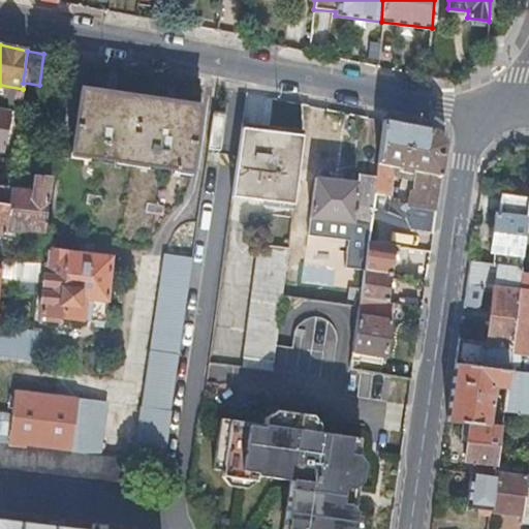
[(199,106),(82,90),(72,154),(190,170),(199,106)]
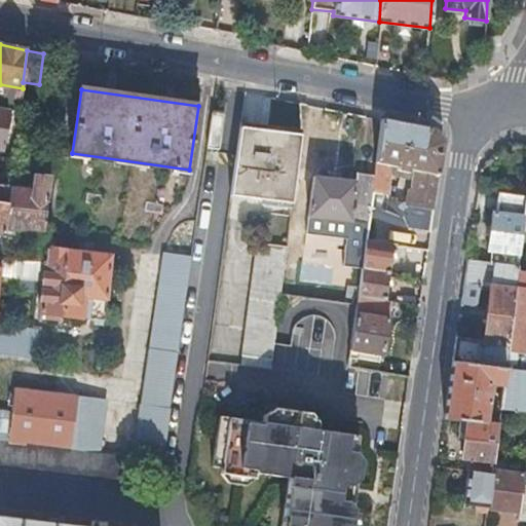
[(9,110),(0,108),(0,148),(3,149),(9,110)]
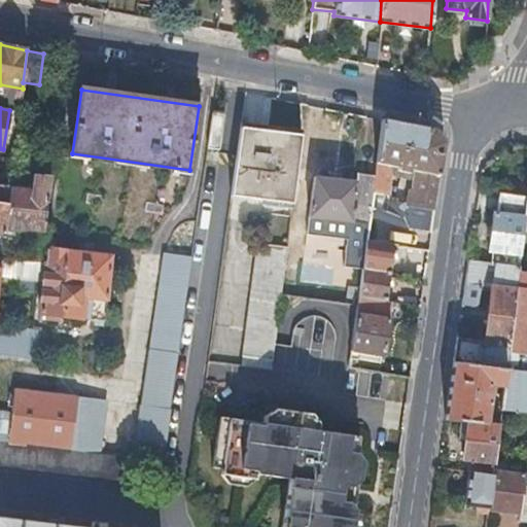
[(207,146),(219,148),(224,114),(212,112),(207,146)]
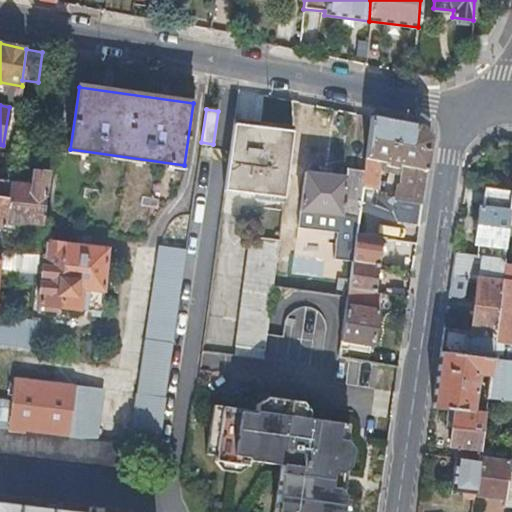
[(424,126),(370,116),(364,159),(379,161),(385,163),(384,166),(398,168),(398,165),(404,166),(399,202),(422,206),(432,138),(424,126)]
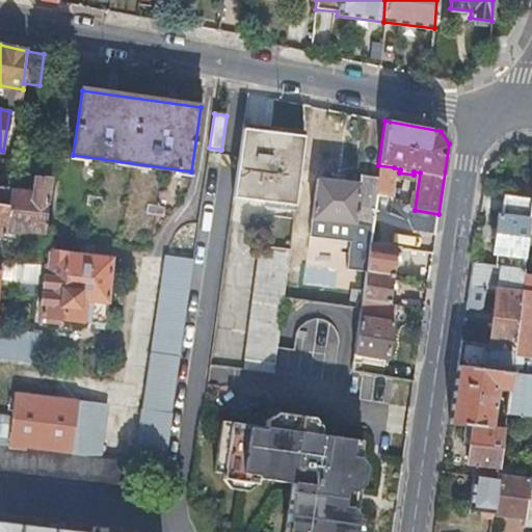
[(302,136),(241,129),(231,197),(294,206),(302,136)]
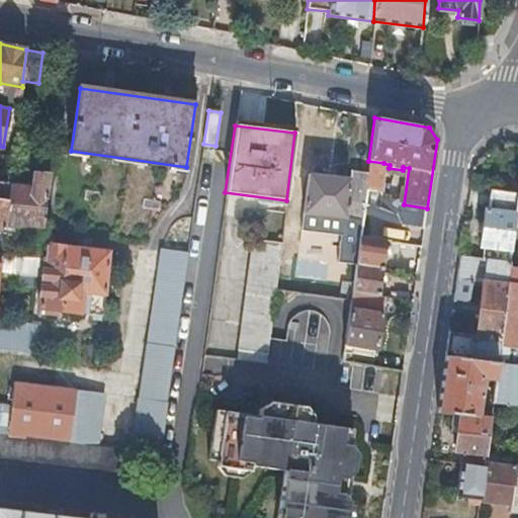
[(383,163),(368,161),(367,173),(365,187),(379,190),(383,163)]
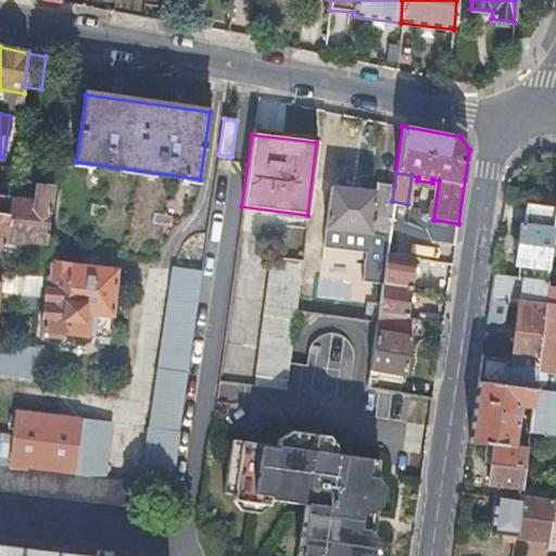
[(392,201),(394,186),(375,182),(373,192),(330,186),(324,237),(327,241),(332,241),(337,238),(338,229),(367,232),(364,275),(381,277),(384,254),(392,201)]
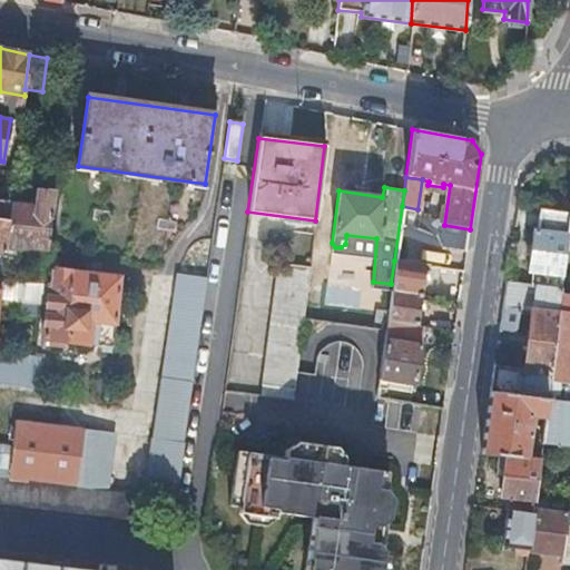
[(51,273),(56,244),(49,243),(56,194),(40,192),(38,206),(11,203),(9,220),(6,255),(3,272),(2,281),(13,282),(16,266),(23,267),(26,247),(43,249),(42,259),(39,259),(36,284),(50,286),(51,273)]
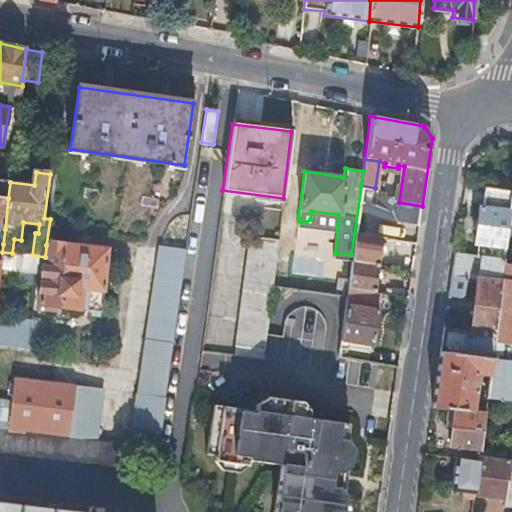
[(475,245),(505,249),(505,243),(508,224),(511,194),(486,190),(484,206),(480,206),(475,245)]
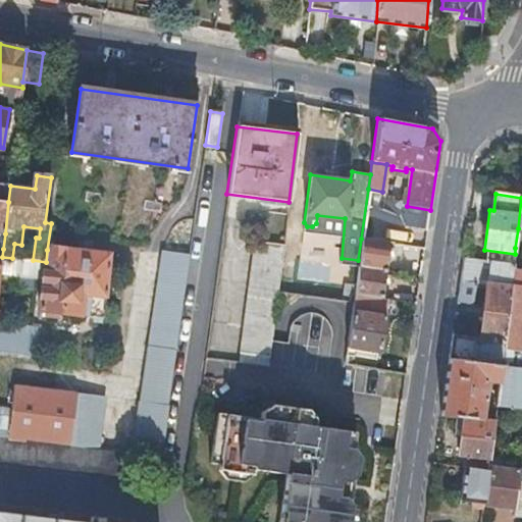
[(0,232),(5,233),(8,202),(0,201),(0,232)]
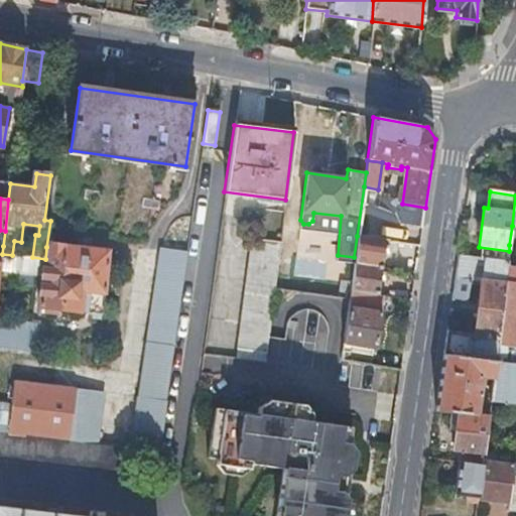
[(237,340),(266,344),(274,285),(281,226),(253,222),(237,340)]
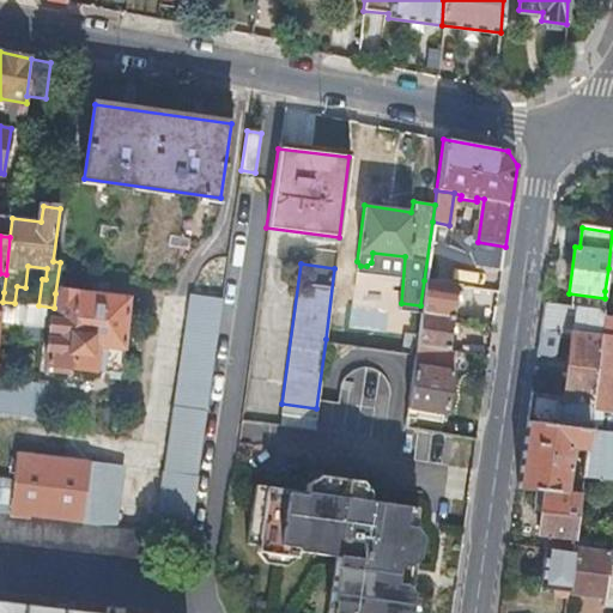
[(424,280),(420,305),(420,311),(454,316),(459,285),(424,280)]
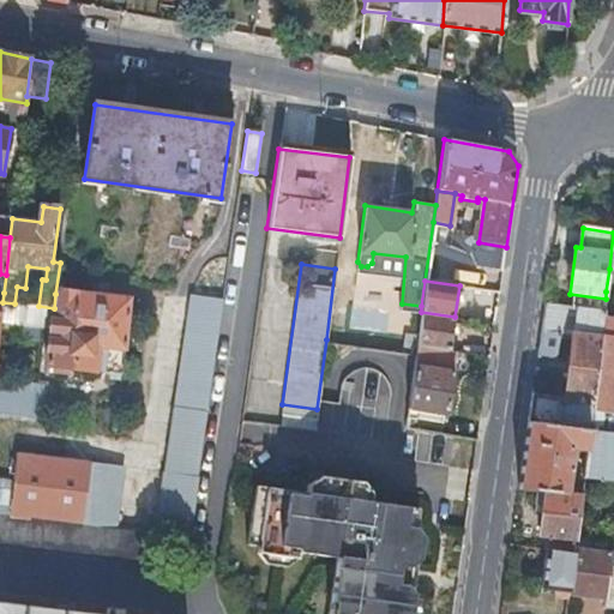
[(2,302),(0,320),(0,321),(22,325),(20,336),(40,338),(41,326),(50,327),(47,365),(121,372),(128,298),(76,292),(76,296),(55,294),(54,308),(38,306),(14,304),(2,302)]
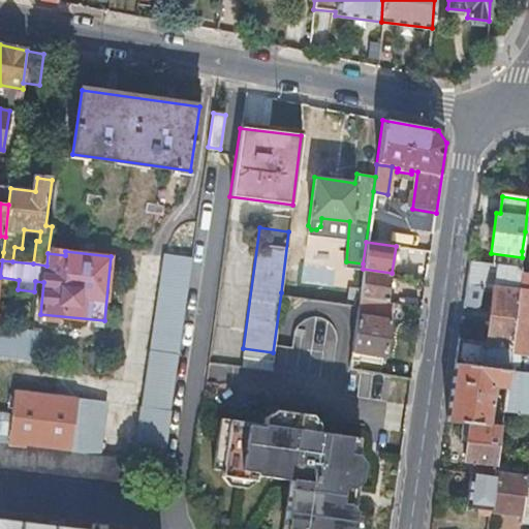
[(143,406),(170,409),(192,258),(163,254),(143,406)]
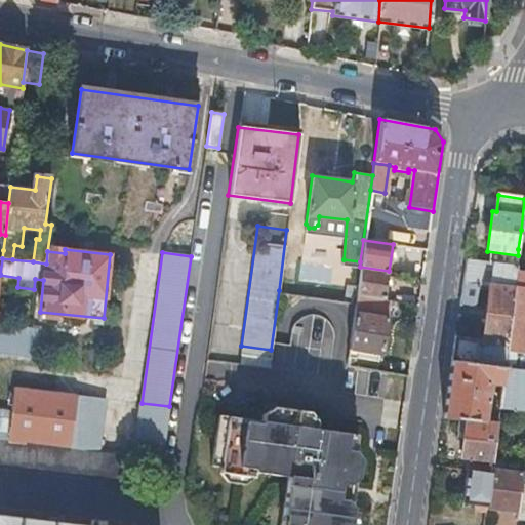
[(423,276),(425,263),(402,259),(400,272),(423,276)]
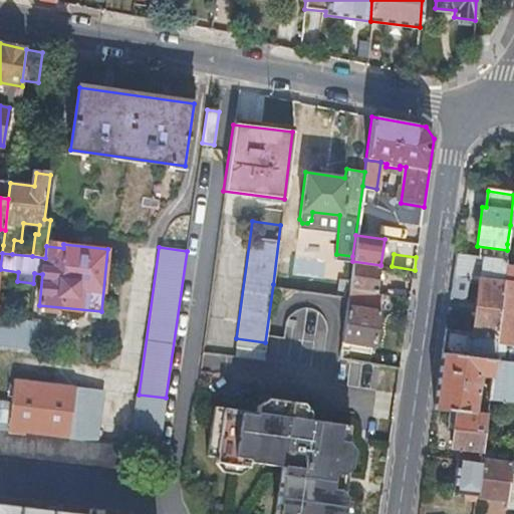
[(505,266),(505,265),(505,261),(457,254),(451,297),(463,298),(467,295),(469,279),(480,280),(473,333),(446,329),(442,353),(493,360),(495,344),(505,266)]
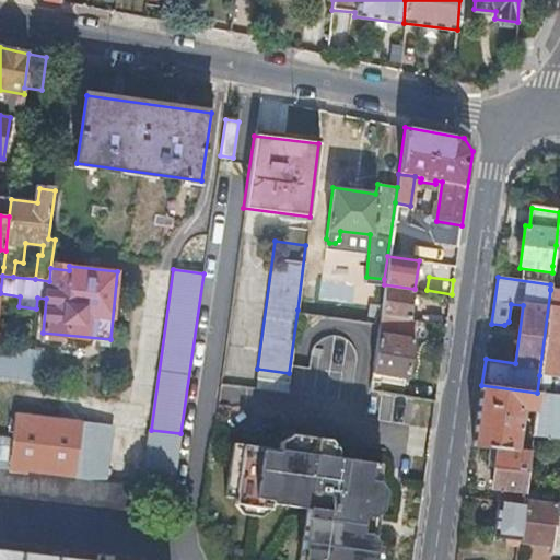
[(384,284),(380,314),(410,318),(412,307),(415,289),(384,284)]
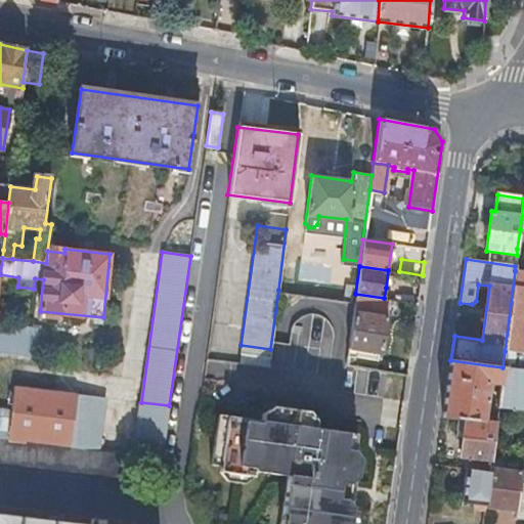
[(521,353),(523,353),(523,272),(515,271),(505,351),(521,353)]
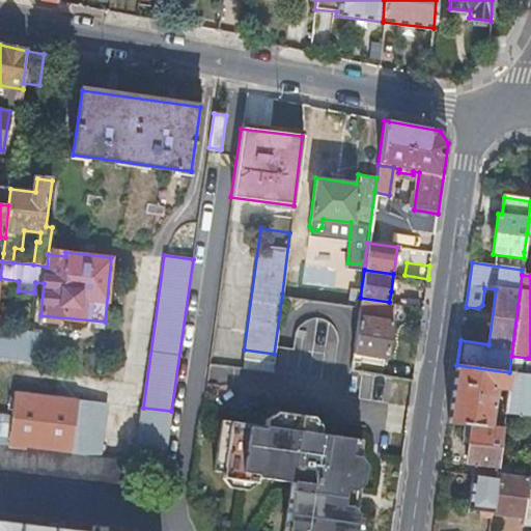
[(391,291),(389,302),(394,303),(424,307),(425,298),(391,291)]
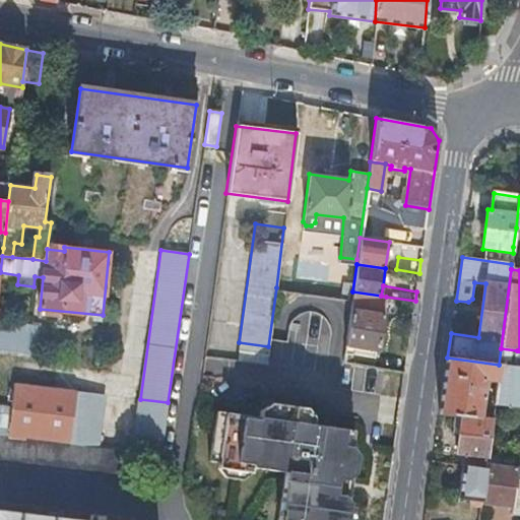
[(352,291),(351,299),(350,309),(383,314),(386,297),(381,296),(352,291)]
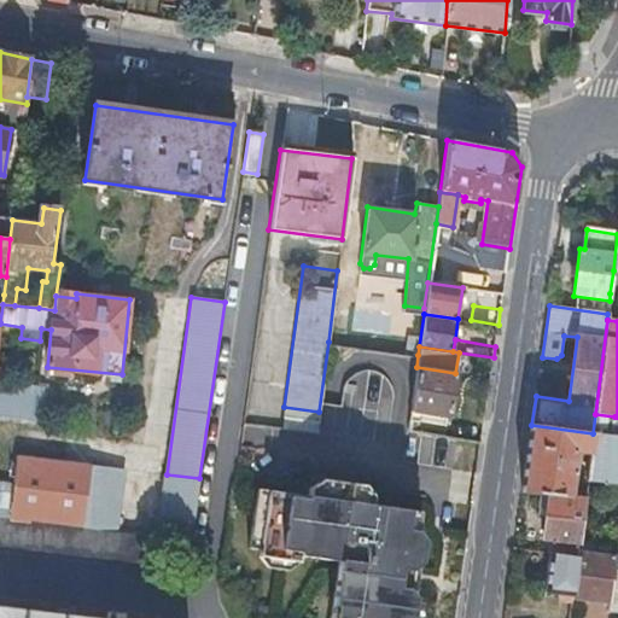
[(455,373),(417,367),(409,418),(418,419),(420,412),(452,417),(458,374),(455,373)]
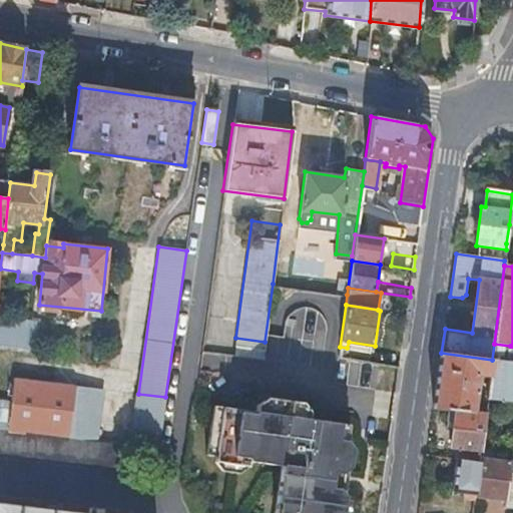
[(0,346),(34,350),(37,322),(0,317),(0,346)]
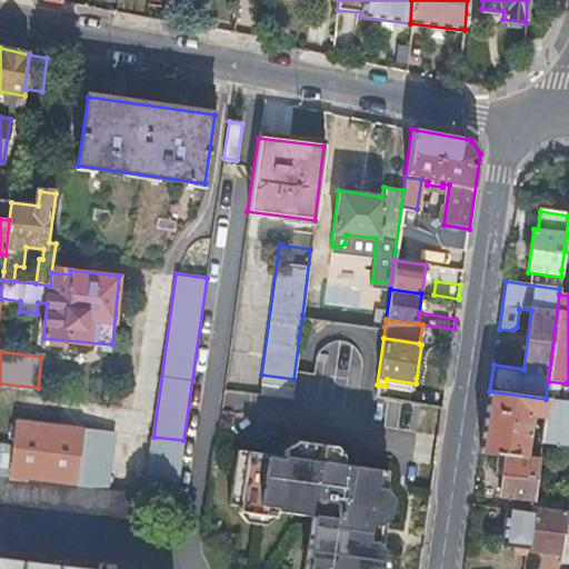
[(546,399),(541,442),(568,446),(568,401),(565,401),(566,383),(548,381),(546,399)]
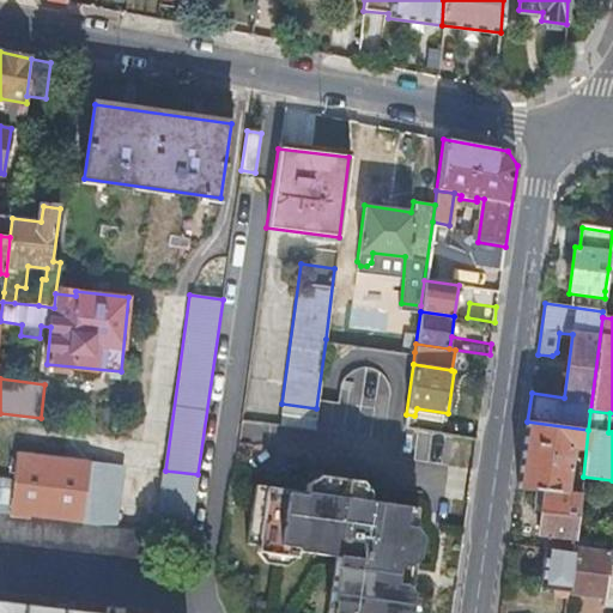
[(545,492),(580,498),(583,477),(588,430),(527,422),(517,489),(545,492)]
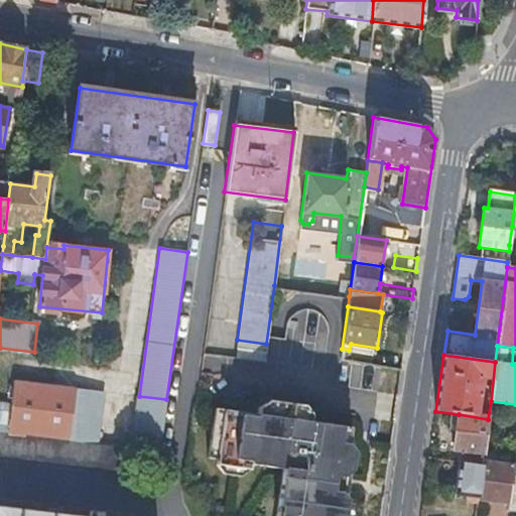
[(15,381),(9,432),(71,440),(77,389),(15,381)]
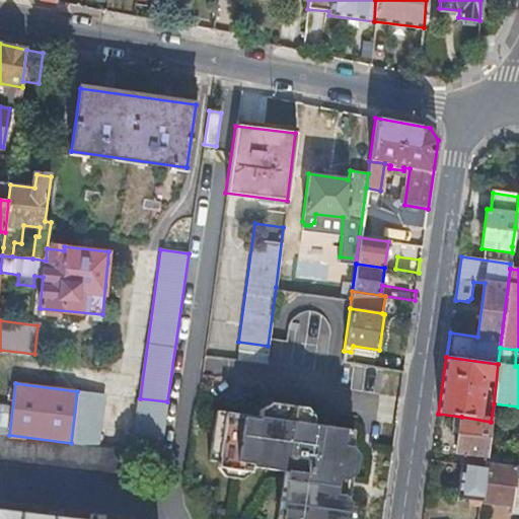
[(71,443),(99,447),(105,394),(77,391),(71,443)]
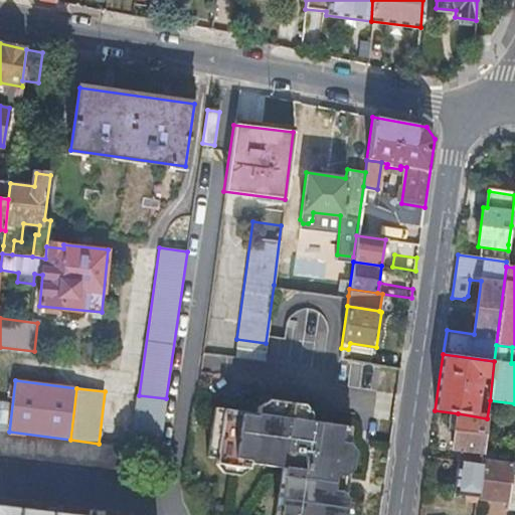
[(136,396),(130,448),(154,451),(159,400),(136,396)]
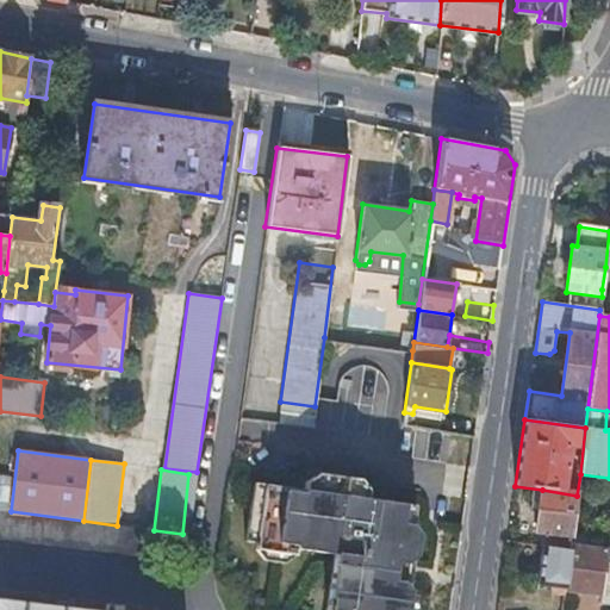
[(251,481),(243,541),(255,542),(254,549),(262,560),(282,564),(294,555),(296,548),(332,554),(324,609),(406,609),(410,591),(402,590),(403,582),(405,564),(406,555),(415,556),(417,534),(409,533),(410,523),(402,522),(404,503),(366,498),(367,489),(358,479),(315,472),(310,477),(303,480),(303,489),(251,481)]
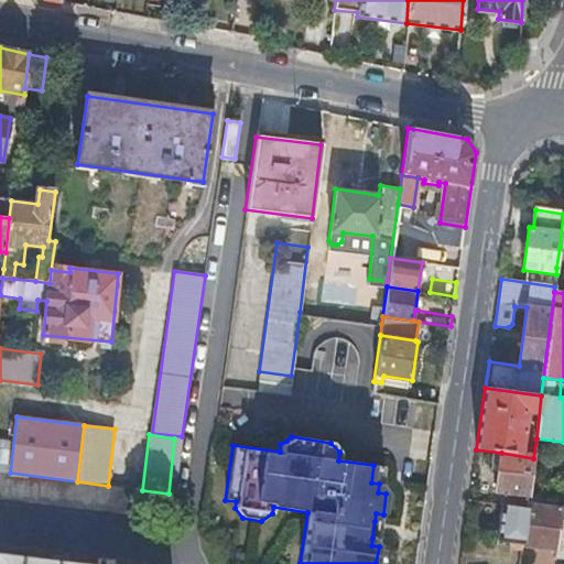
[(529,500),(529,496),(533,458),(501,453),(496,496),(529,500)]
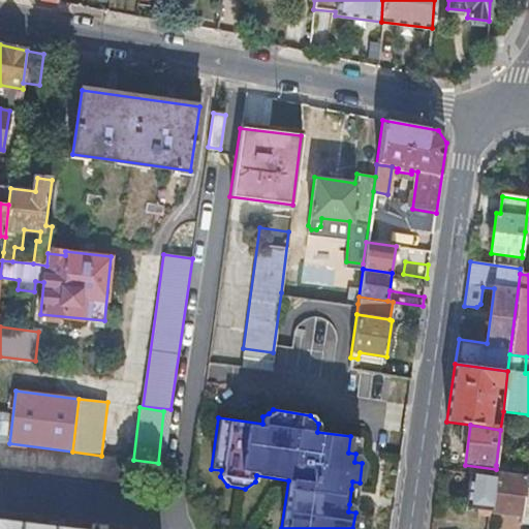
[(0,442),(0,469),(122,485),(126,459),(101,456),(72,452),(9,443),(0,442)]
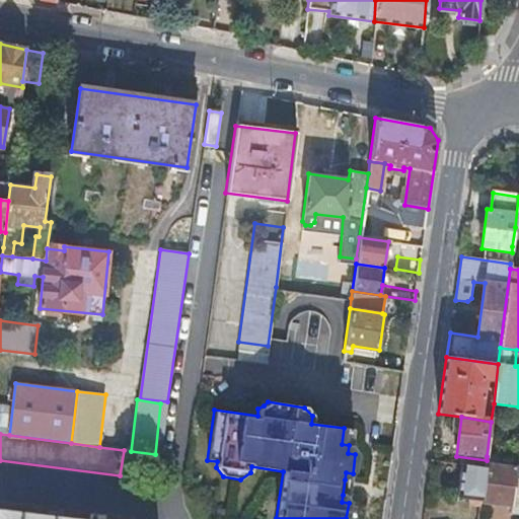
[(515,466),(487,462),(486,467),(482,500),(482,503),(511,506),(515,466)]
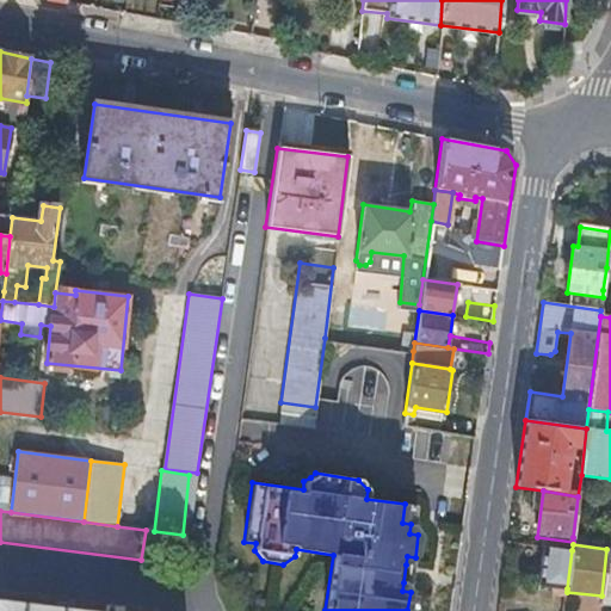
[(567,588),(572,550),(543,547),(543,548),(539,585),(567,588)]
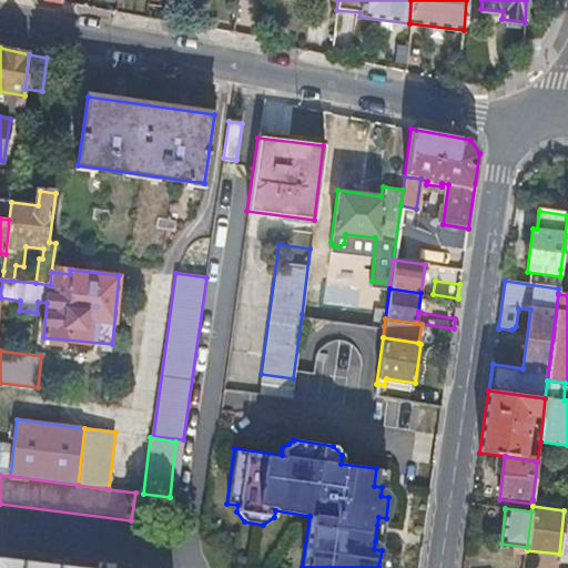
[(75,567),(0,558),(0,567),(75,567)]
